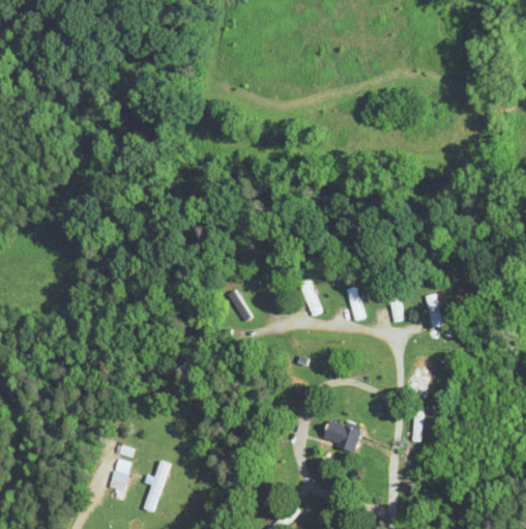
[(282,305),(271,280),(262,284),(272,309),(282,305)]
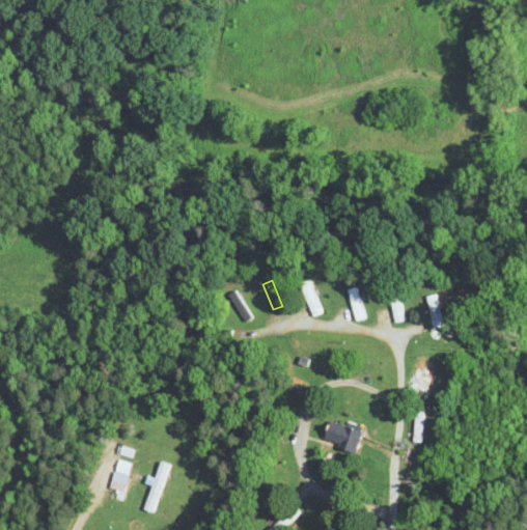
[(301,286),(314,317),(325,312),(311,282),(301,286)]
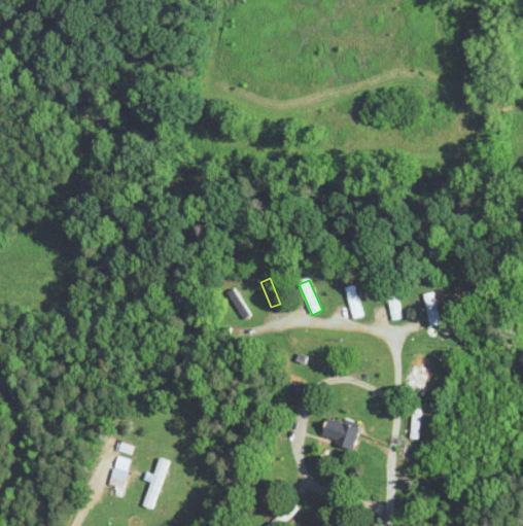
[(353,318),(365,315),(355,283),(343,287),(353,318)]
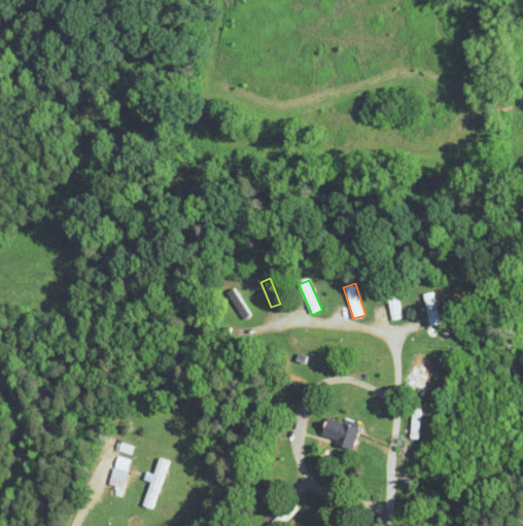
[(385,288),(391,320),(403,318),(396,285),(385,288)]
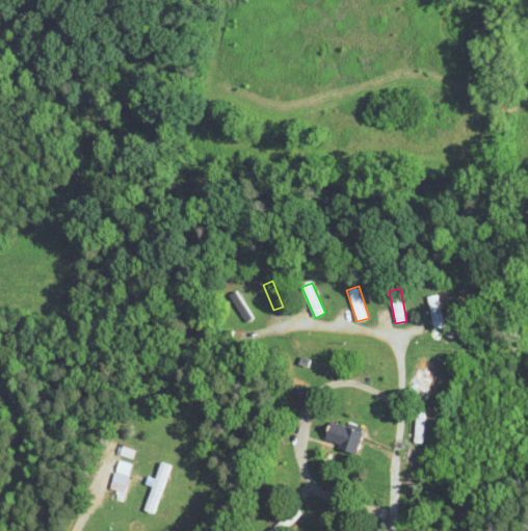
[(257,318),(238,289),(229,295),(247,324),(257,318)]
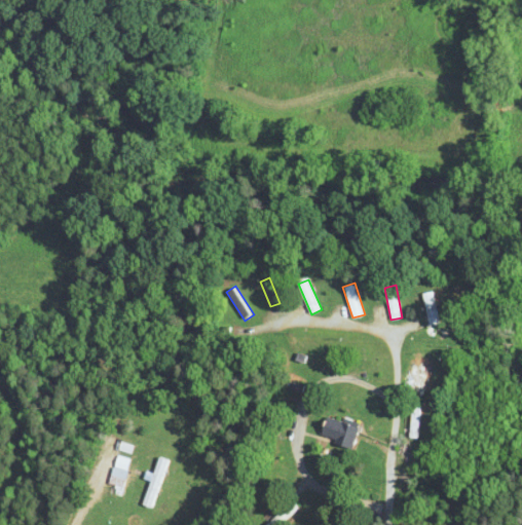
[(440,323),(434,291),(421,293),(427,325),(440,323)]
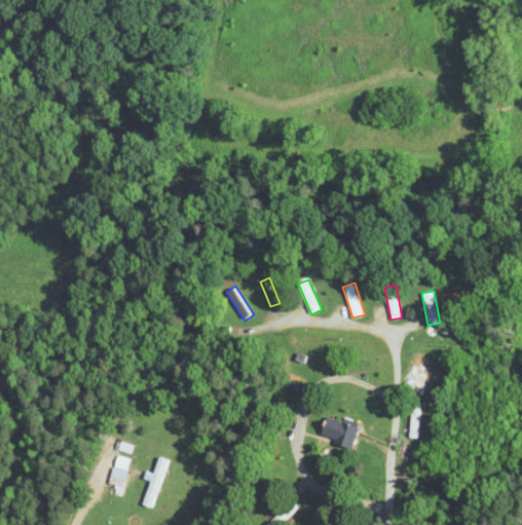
[(431,387),(423,352),(412,354),(419,389),(431,387)]
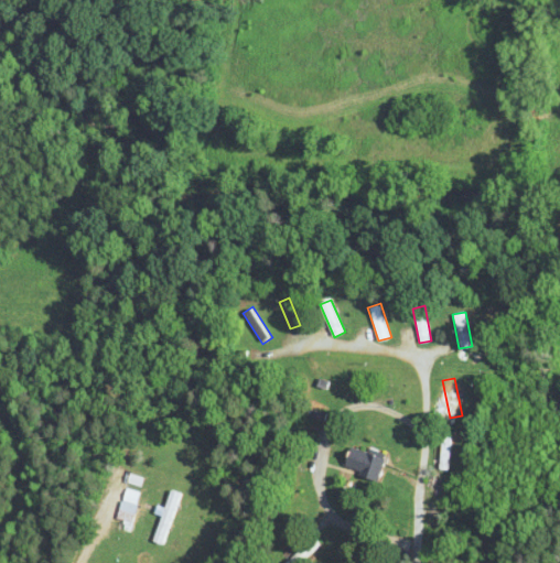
[(440,471),(451,471),(451,433),(440,433),(440,471)]
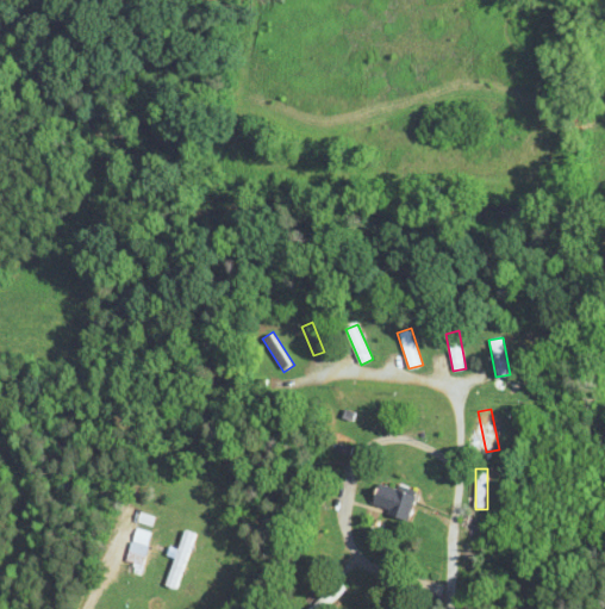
[(406,521),(416,497),(379,483),(369,507),(406,521)]
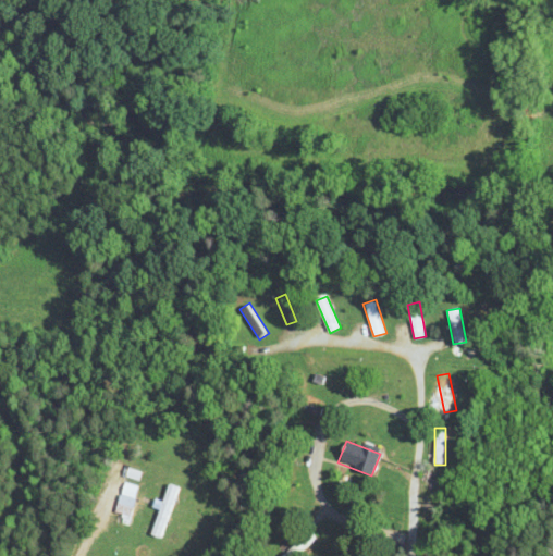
[(115,515),(130,519),(138,486),(123,482),(115,515)]
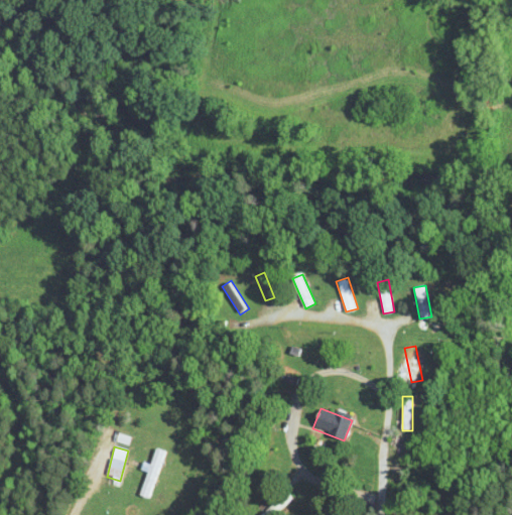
[(140,496),(152,500),(165,452),(153,448),(140,496)]
